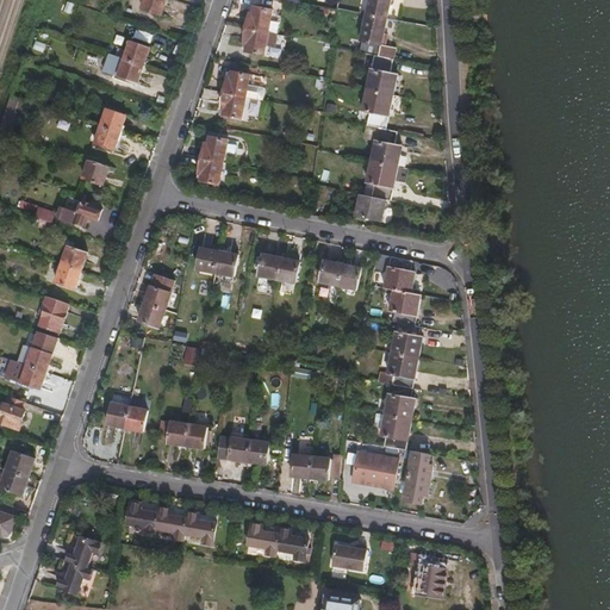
[(162,12),(166,0),(145,0),(143,6),(162,12)]
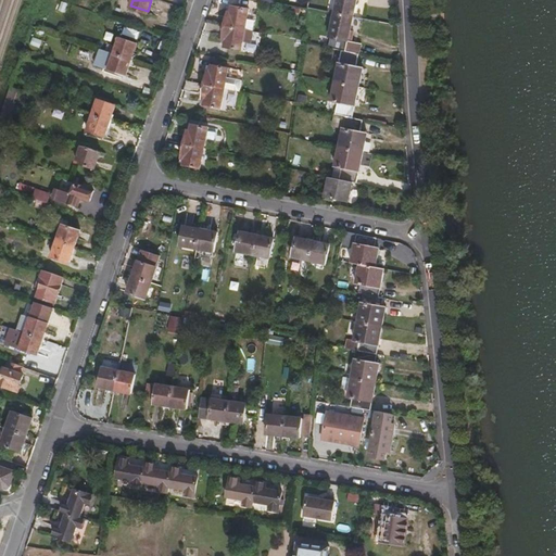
[(354,16),(357,0),(331,0),(329,11),(354,16)]
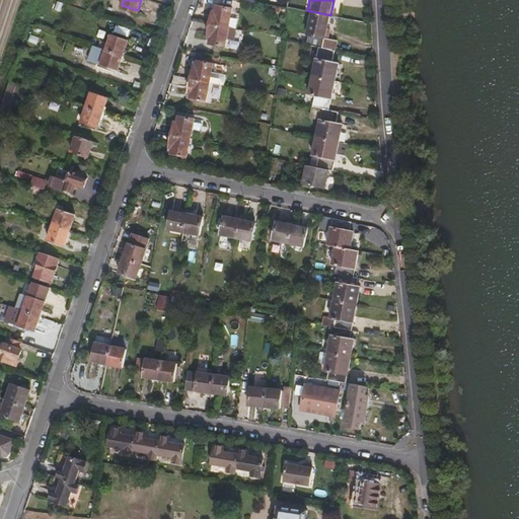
[(230,24),(233,6),(218,3),(217,8),(214,8),(211,21),(230,24)]
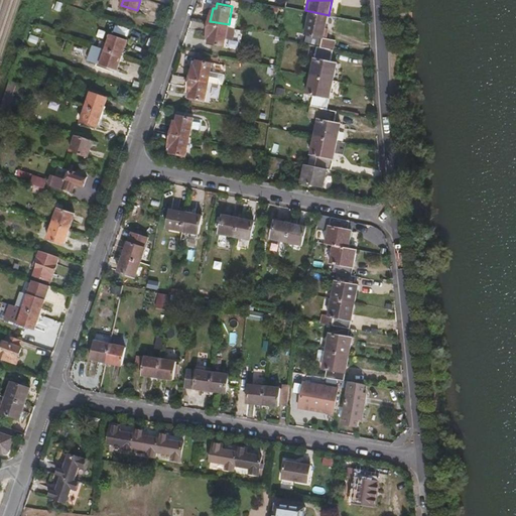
[(333,49),(335,39),(325,37),(329,15),(305,10),(302,28),(308,30),(306,43),(317,46),(333,49)]
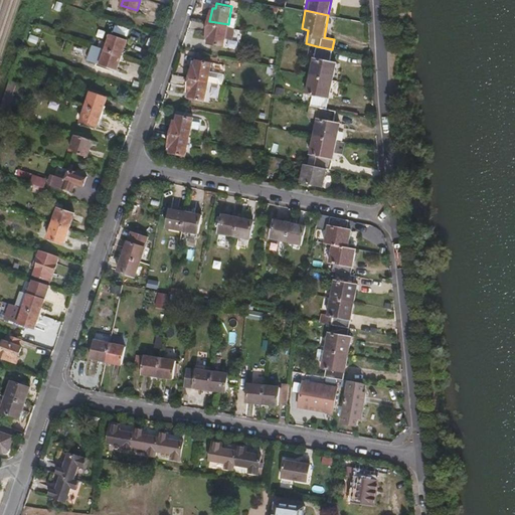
[(224,43),(228,24),(209,21),(207,32),(210,33),(209,40),(224,43)]
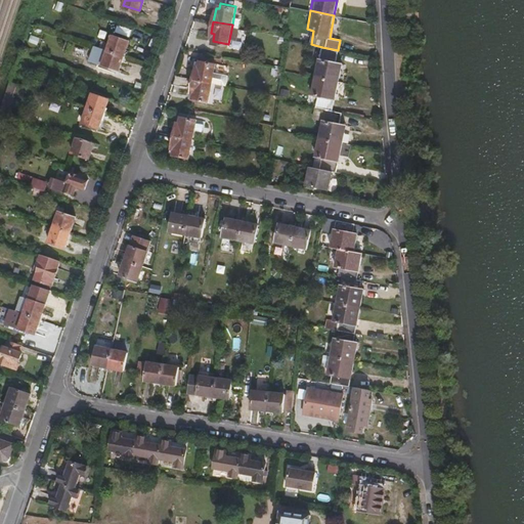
[(119,27),(117,33),(129,37),(131,31),(119,27)]
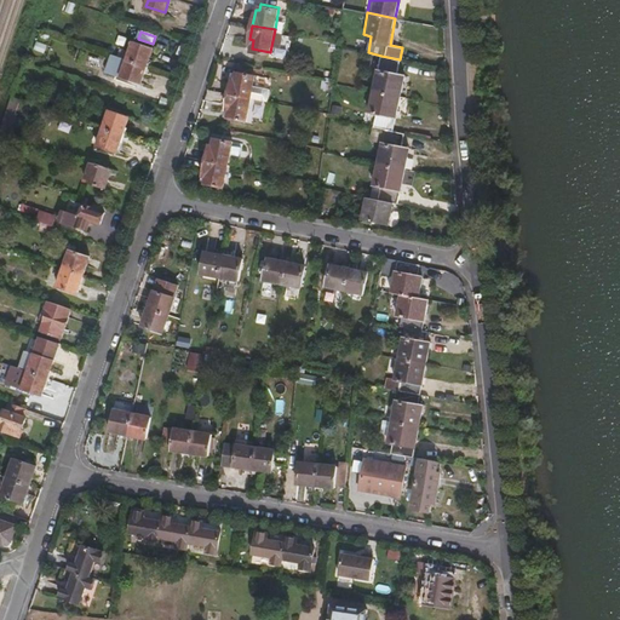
[(148,64),(153,45),(135,39),(127,57),(148,64)]
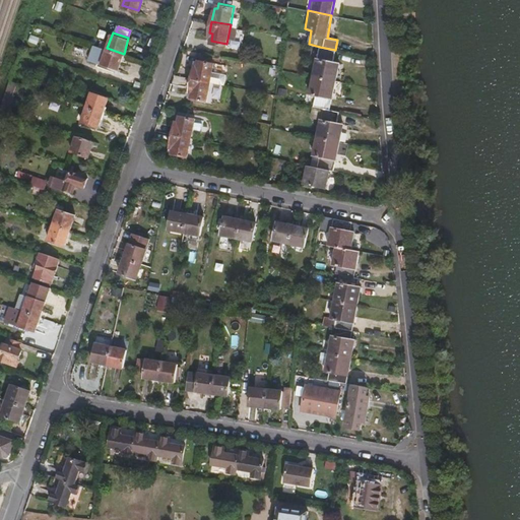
[(119,68),(124,54),(107,48),(94,44),(89,59),(119,68)]
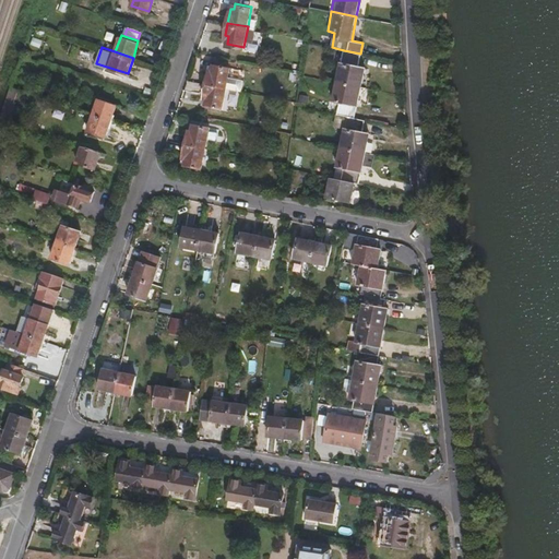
[(361,86),(364,73),(357,71),(358,66),(360,54),(344,50),(336,81),(361,86)]
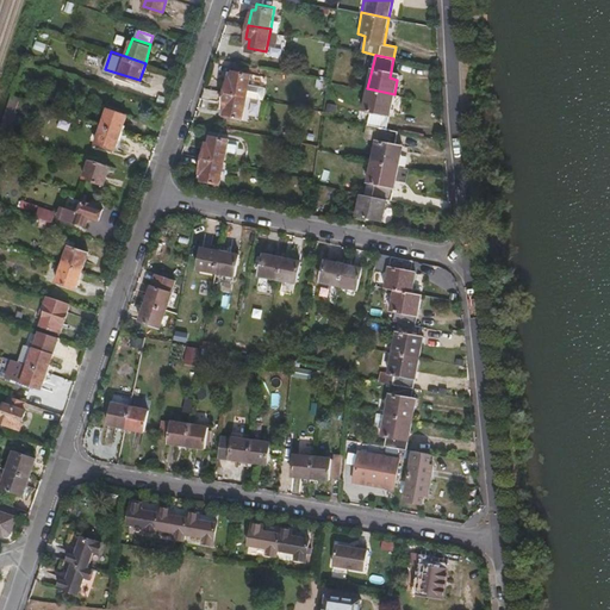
[(248,95),(253,73),(235,69),(234,75),(229,75),(225,91),(248,95)]
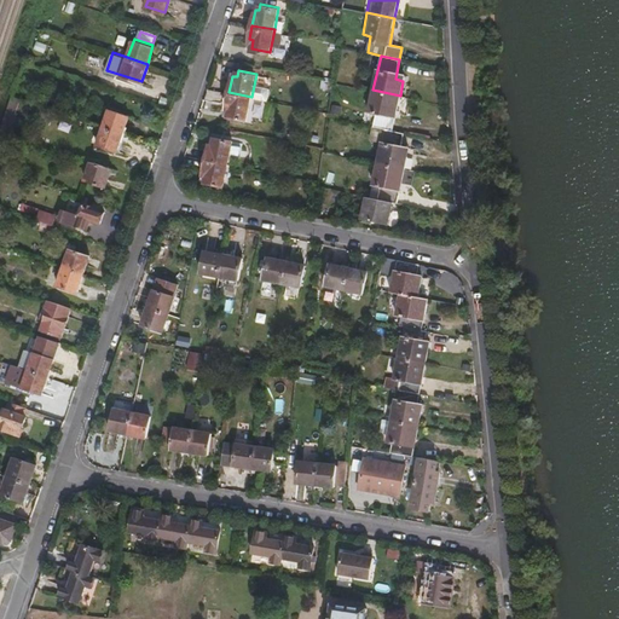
[(393,132),(400,96),(372,90),(369,111),(376,114),(374,127),(385,129),(393,132)]
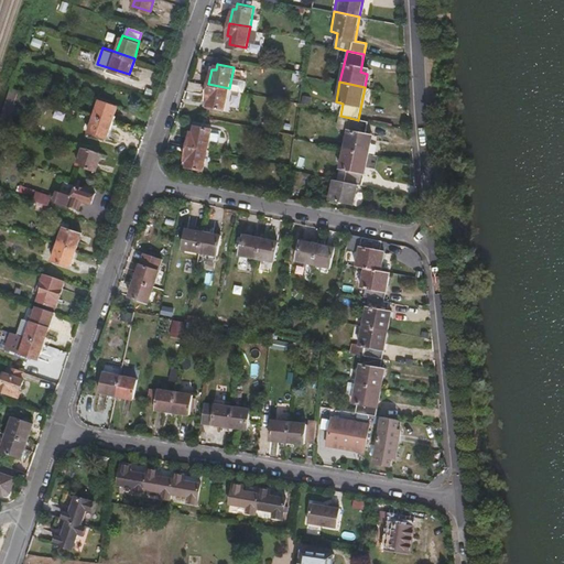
[(225,109),(229,88),(208,84),(206,96),(210,98),(208,106),(225,109)]
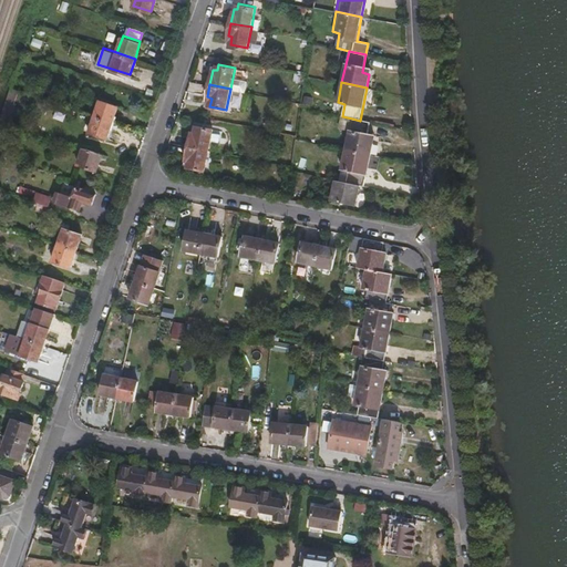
[(9,89),(1,121),(11,123),(19,92),(9,89)]
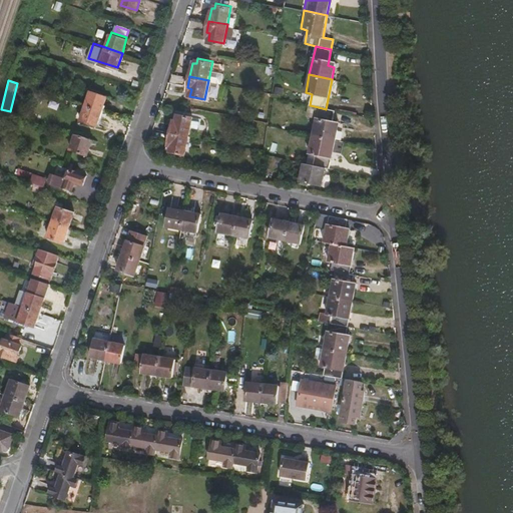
[(101,110),(106,95),(91,89),(86,105),(101,110)]
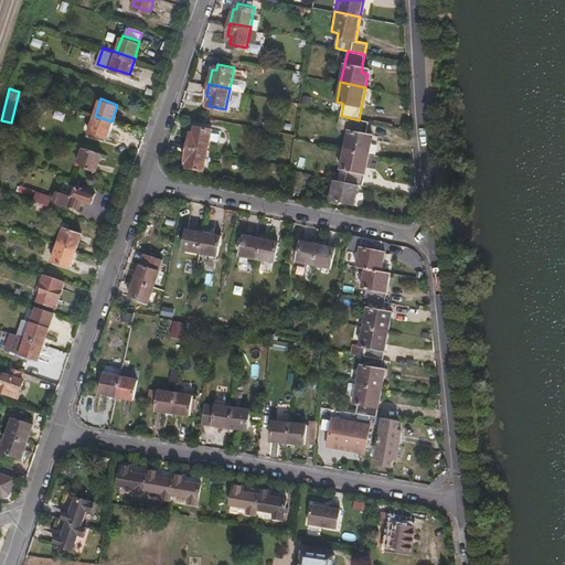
[(106,139),(112,121),(95,116),(88,132),(106,139)]
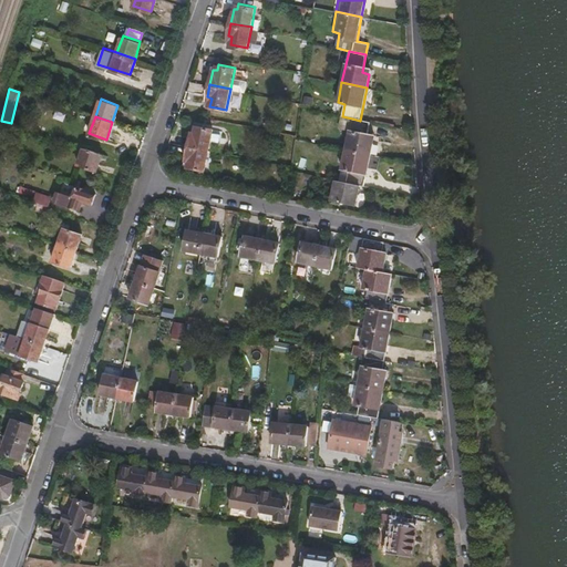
[(370,156),(373,136),(367,135),(369,123),(360,121),(352,119),(347,151),(370,156)]
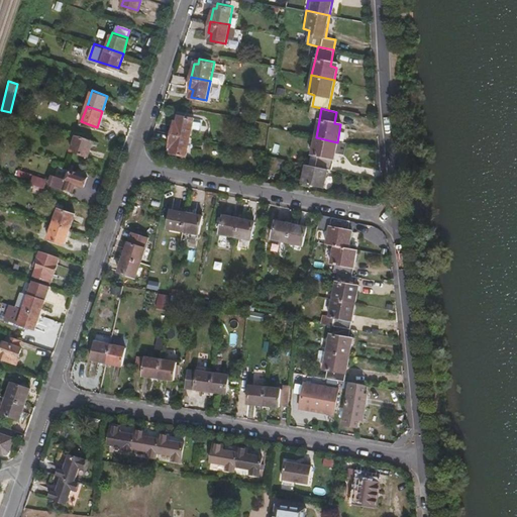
[(190,137),(194,116),(179,114),(178,119),(175,119),(171,133),(190,137)]
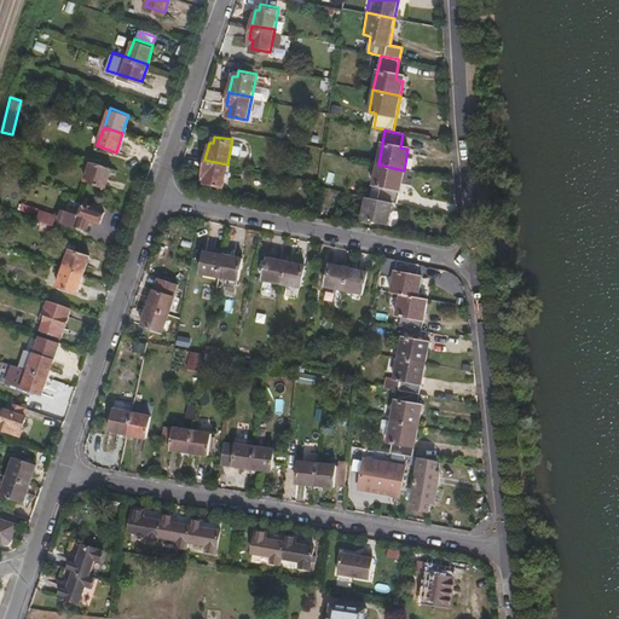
[(16,166),(22,148),(12,144),(7,162),(16,166)]
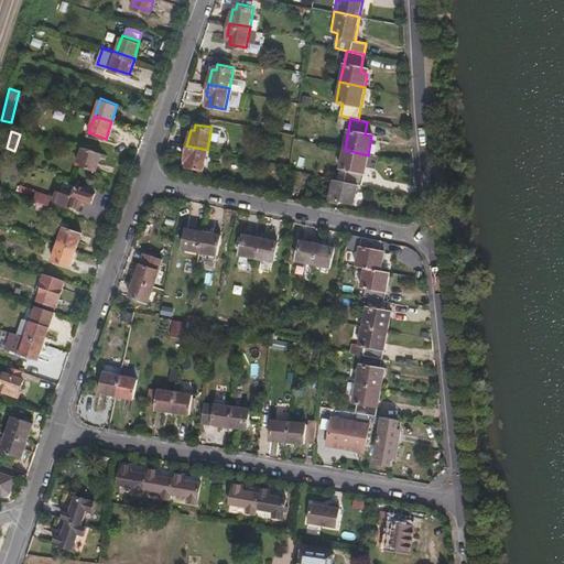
[(204,170),(207,150),(186,145),(184,158),(187,160),(187,165),(204,170)]
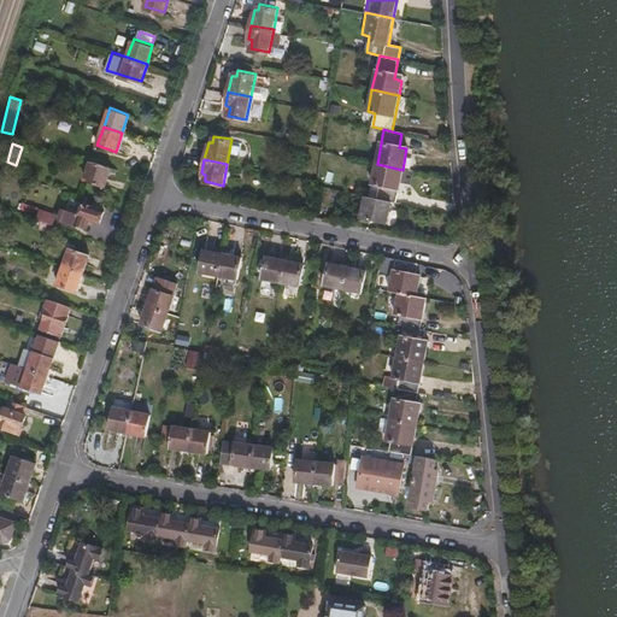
[(104,186),(110,168),(90,162),(84,178),(104,186)]
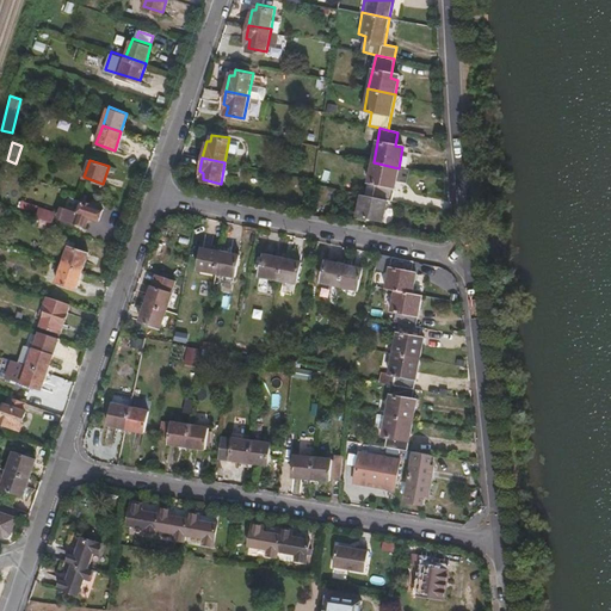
[(392,201),(399,168),(374,162),(369,183),(376,185),(374,197),(389,201),(392,201)]
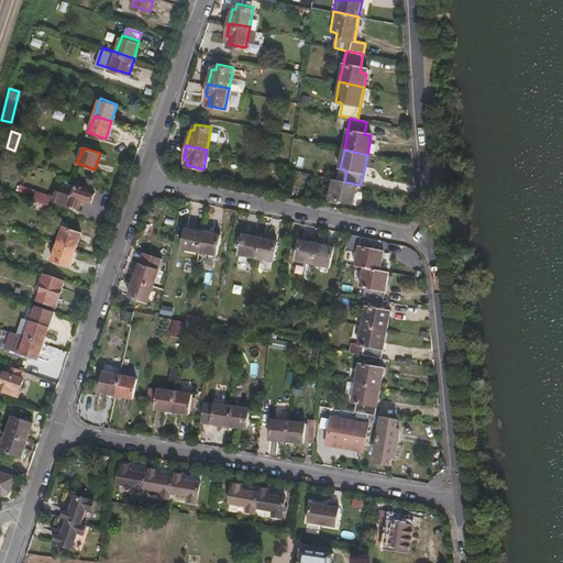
[(354,205),(359,185),(344,181),(334,179),(330,199),(354,205)]
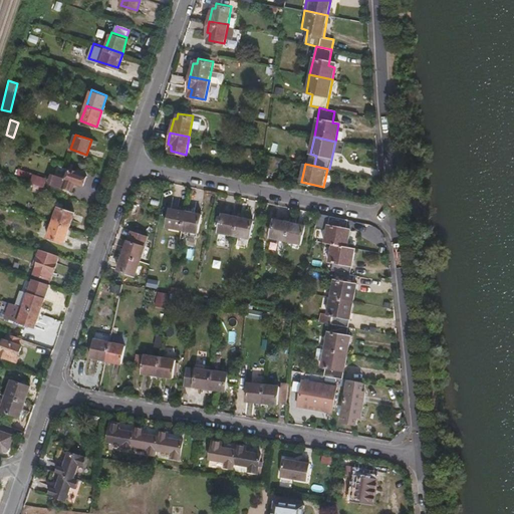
[(73,185),(78,184),(83,186),(86,176),(68,170),(65,179),(53,175),(50,183),(71,190),(73,185)]
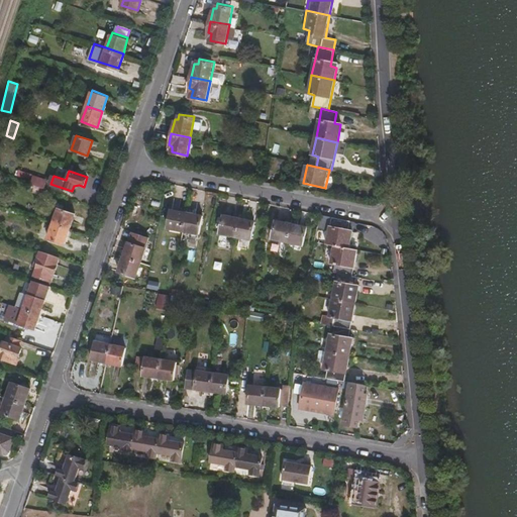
[(42,188),(45,179),(32,175),(29,183),(42,188)]
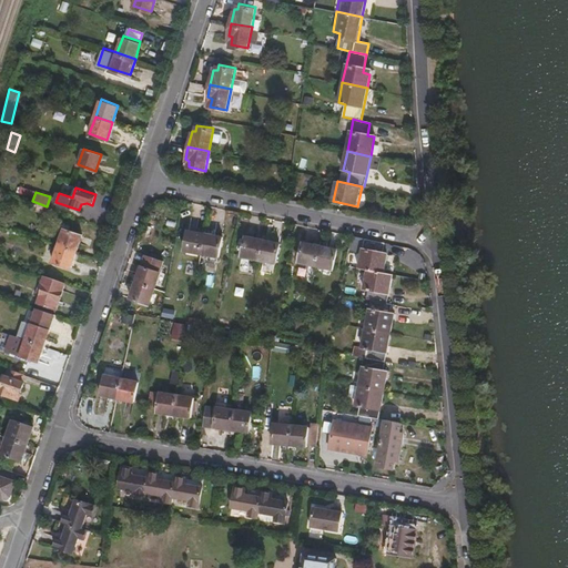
[(75,251),(82,234),(64,227),(58,245),(75,251)]
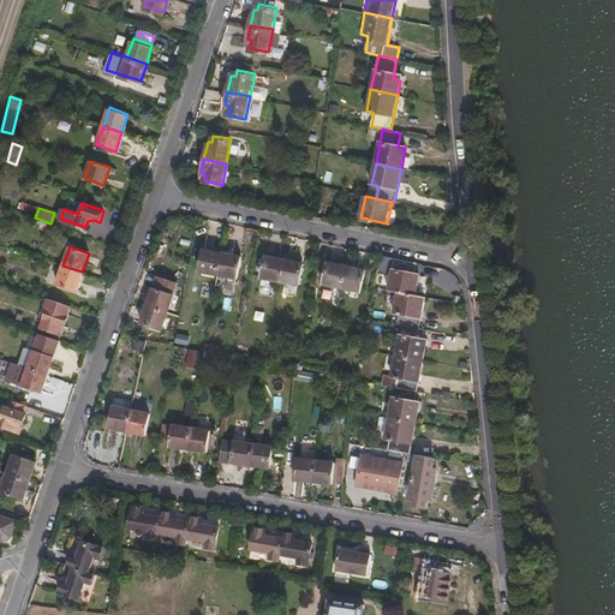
[(218,274),(221,254),(203,250),(199,270),(218,274)]
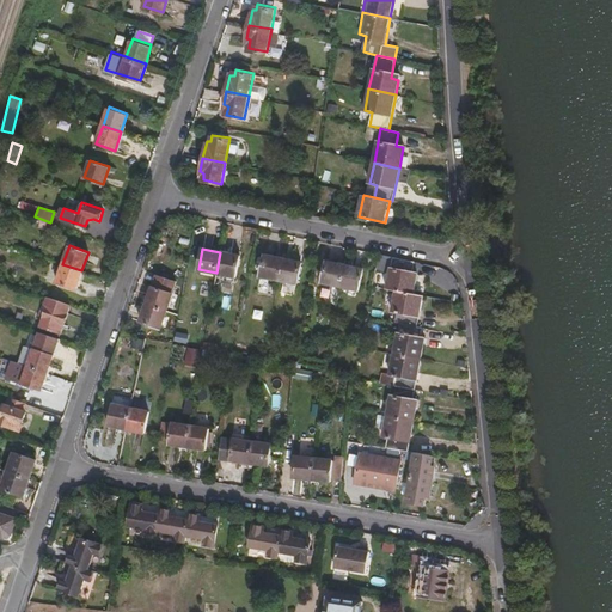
[(234,276),(238,256),(220,252),(216,273),(234,276)]
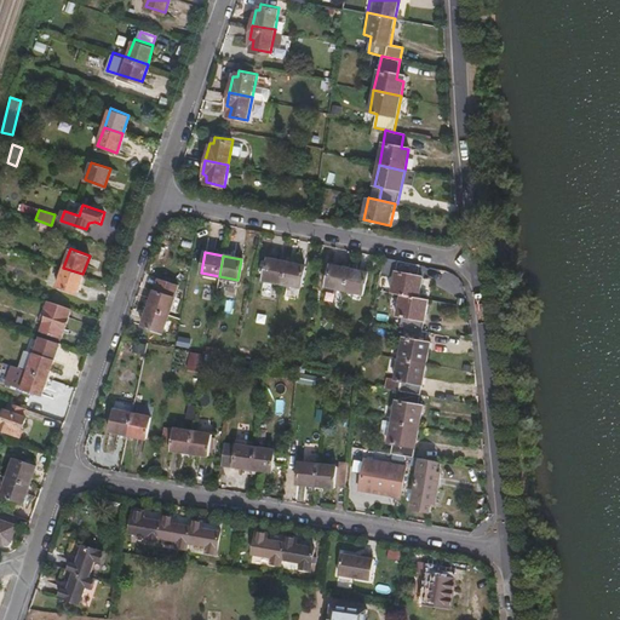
[(282,283),(286,264),(267,259),(263,279),(282,283)]
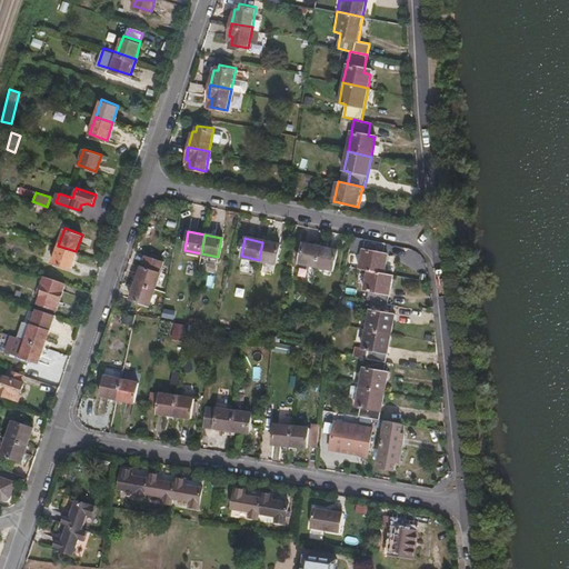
[(385,273),(388,253),(381,252),(383,243),(365,240),(359,268),(369,270),(385,273)]
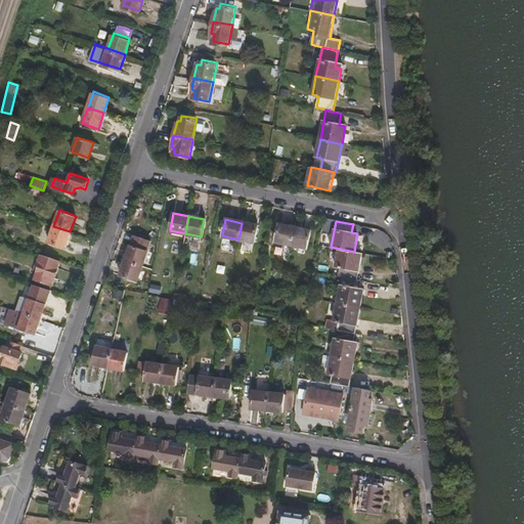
[(254,242),(257,226),(242,223),(238,239),(254,242)]
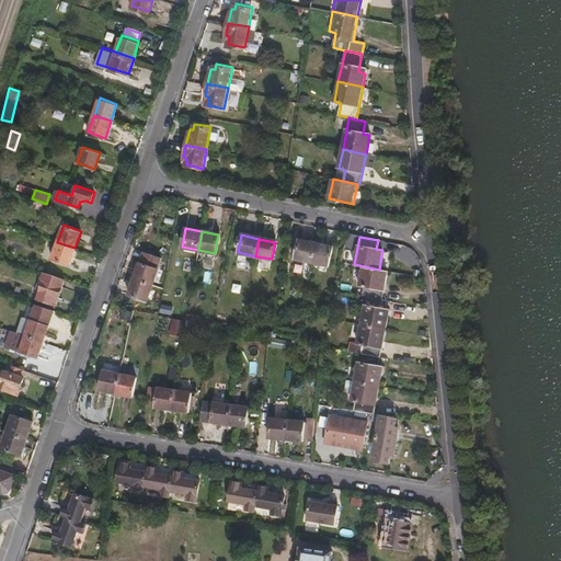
[(312,261),(316,244),(298,241),(295,258),(312,261)]
